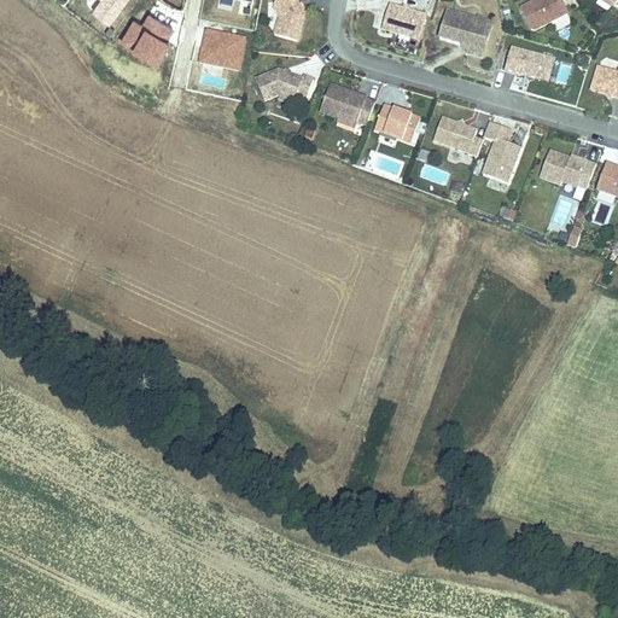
[(298,40),(305,13),(297,0),(277,0),(275,9),(280,17),(275,34),(298,40)]
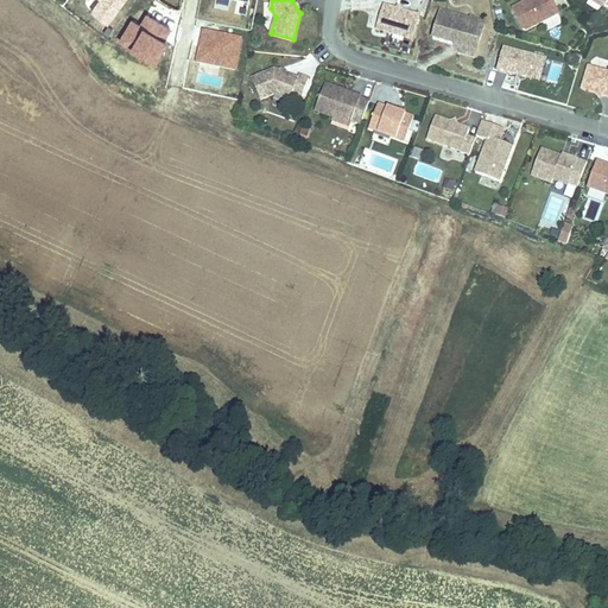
[(525,27),(559,10),(553,0),(529,0),(526,2),(525,0),(521,0),(511,6),(523,26),(525,27)]
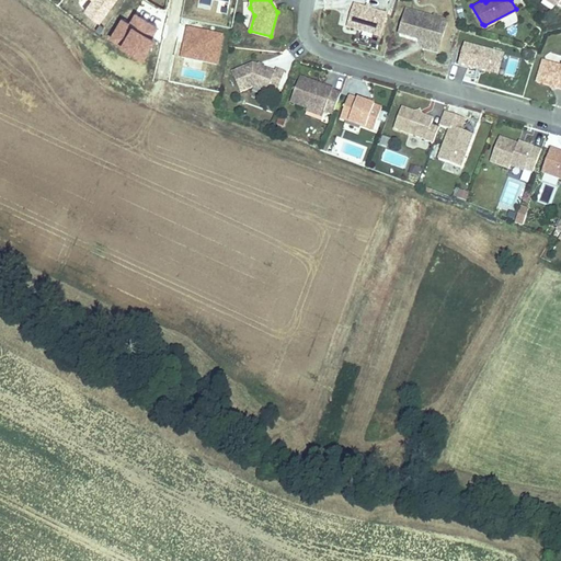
[(381,39),(388,16),(354,8),(347,31),(381,39)]
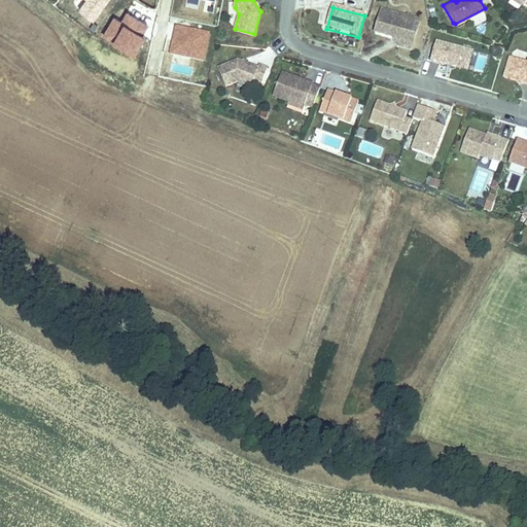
[(414,53),(422,22),(383,11),(382,15),(377,36),(394,41),(399,48),(414,53)]
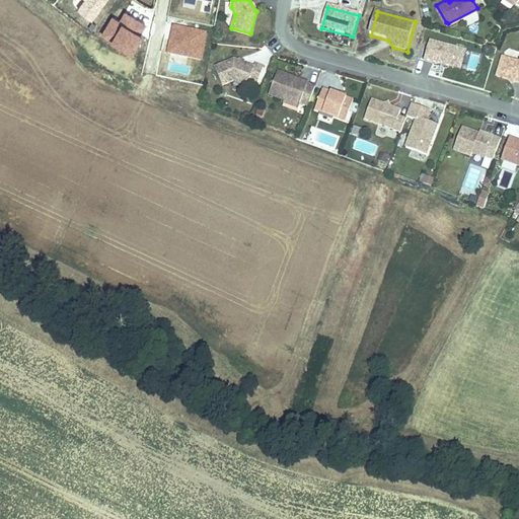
[(456,70),(461,51),(432,44),(427,63),(456,70)]
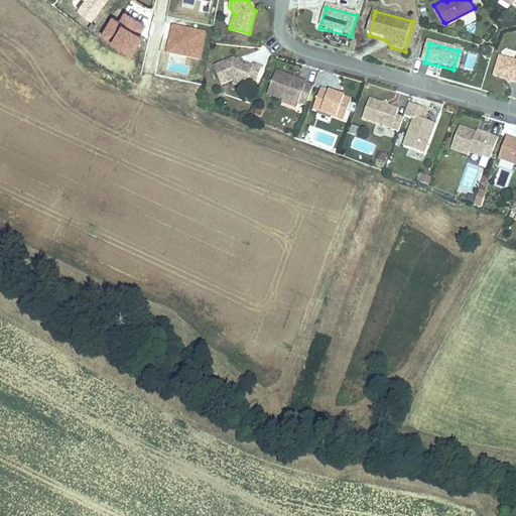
[(461,72),(466,52),(459,50),(454,70),(461,72)]
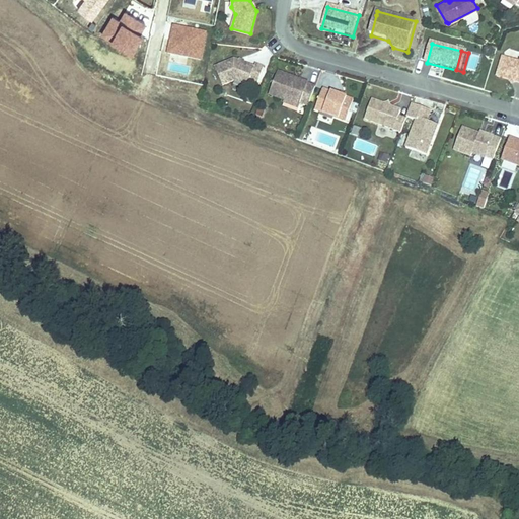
[(518,58),(500,54),(496,74),(509,77),(513,75),(515,79),(518,79),(518,58)]
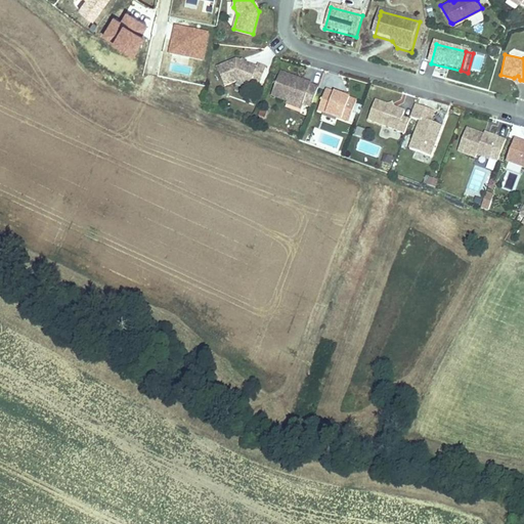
[(260,82),(265,67),(257,63),(256,67),(245,62),(241,60),(235,59),(216,69),(225,86),(236,81),(245,83),(251,80),(252,79),(260,82)]
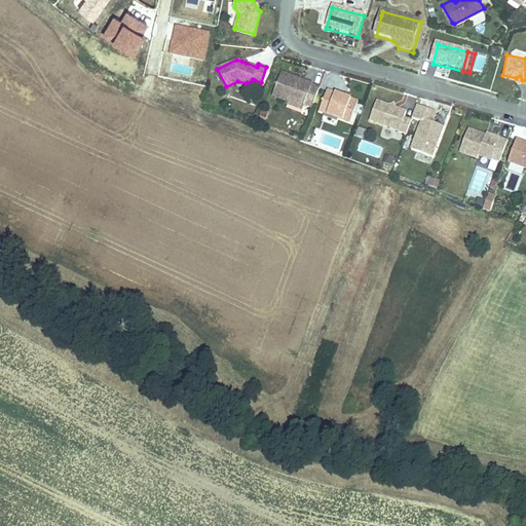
[(313,110),(322,88),(313,85),(313,84),(282,73),(272,100),(288,106),(290,102),(304,107),(313,110)]
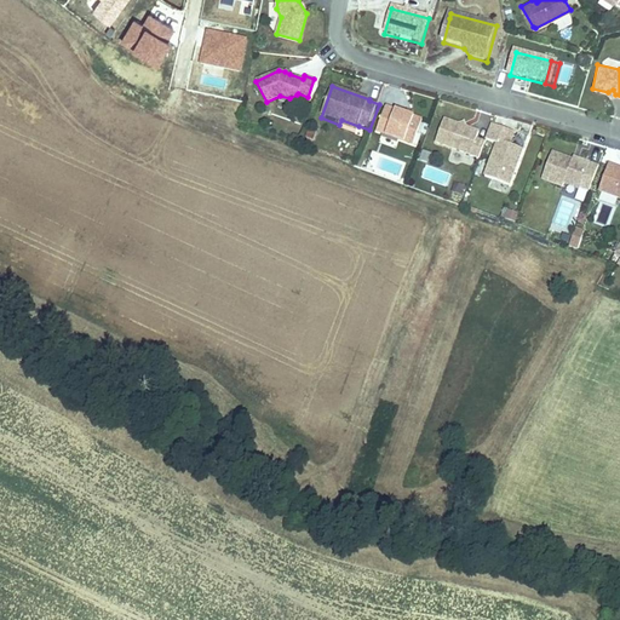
[(413,148),(423,120),(414,118),(413,121),(407,119),(408,115),(386,108),(377,136),(413,148)]
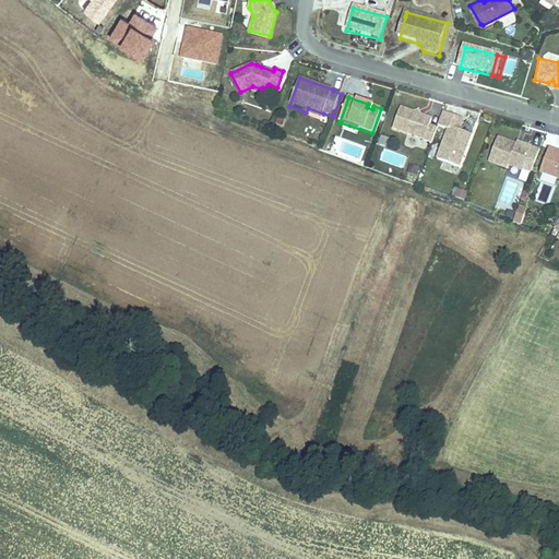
[(429,143),(436,123),(428,120),(430,114),(418,109),(414,111),(412,108),(399,103),(390,129),(429,143)]
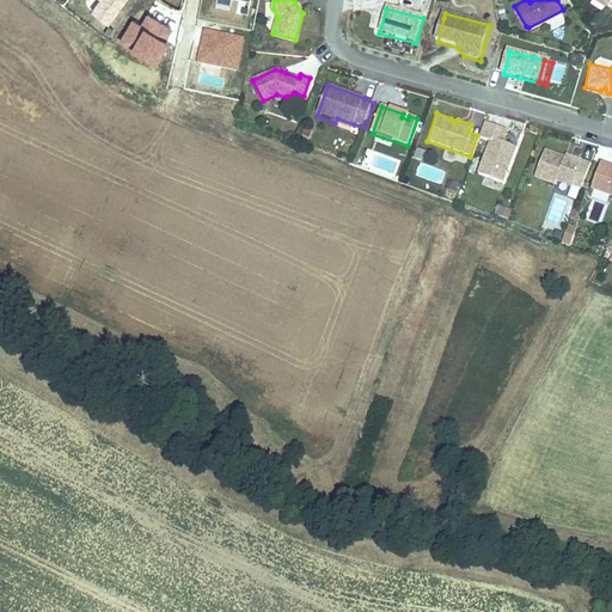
[(352,132),(354,124),(337,118),(335,123),(335,126),(352,132)]
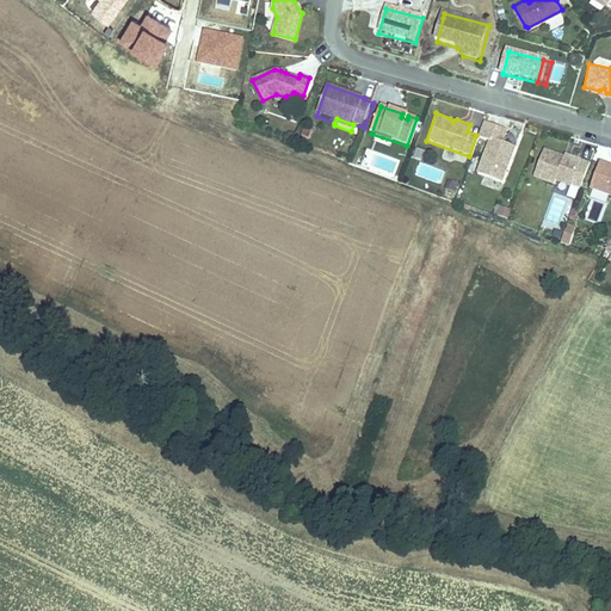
[(503,179),(514,143),(501,139),(505,127),(482,118),(477,134),(489,137),(477,171),(503,179)]
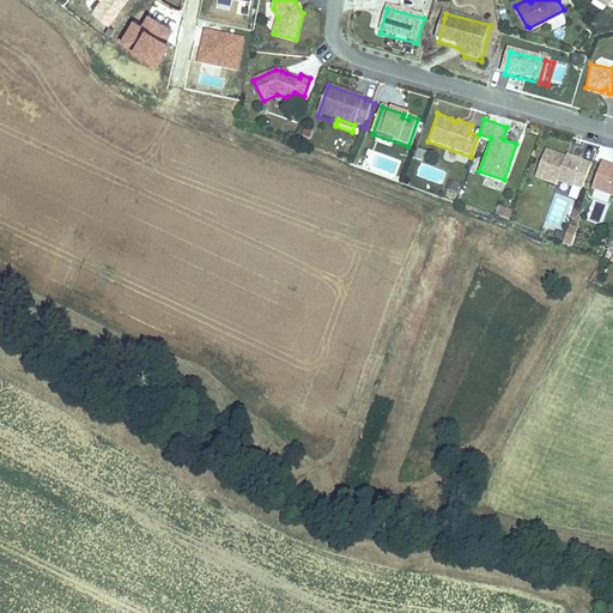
[(582,190),(592,164),(570,157),(569,159),(544,151),(534,176),(558,184),(558,182),(582,190)]
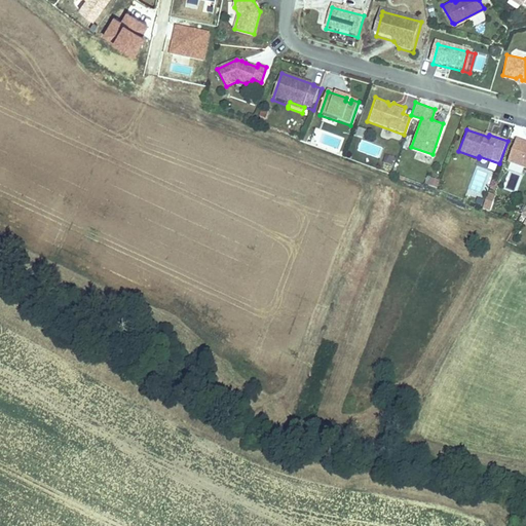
[(525,166),(525,142),(518,140),(518,139),(510,162),(525,166)]
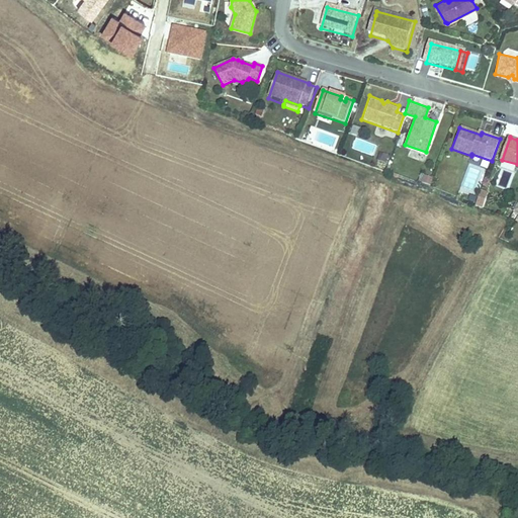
[(503,170),(498,186),(507,189),(512,173),(503,170)]
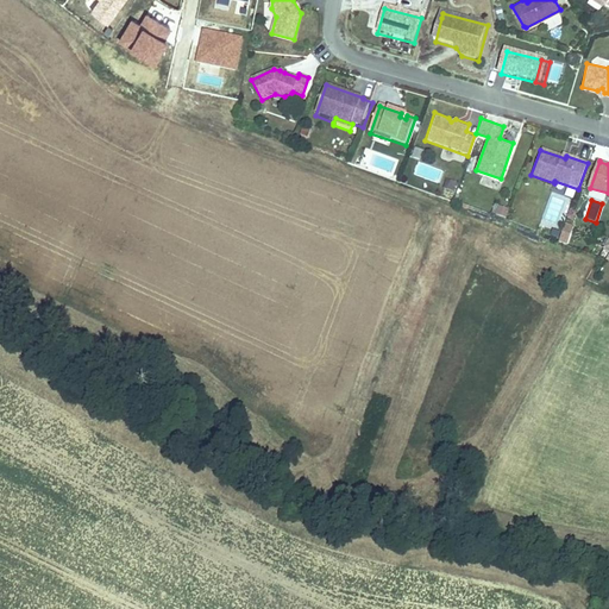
[(497,205),(495,215),(506,219),(509,208),(497,205)]
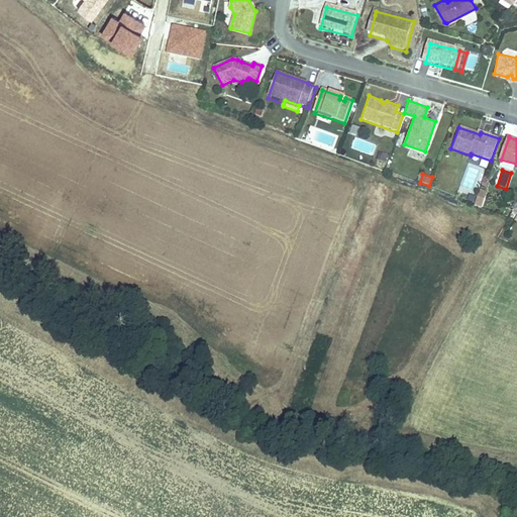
[(479,189),(474,205),(482,208),(487,192),(479,189)]
